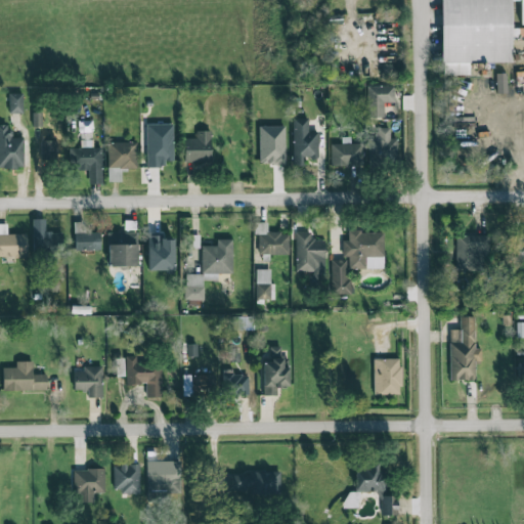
[(523,24),(521,25),(520,1),(510,1),(511,61),(440,62),(439,0),(523,0),(523,24)]
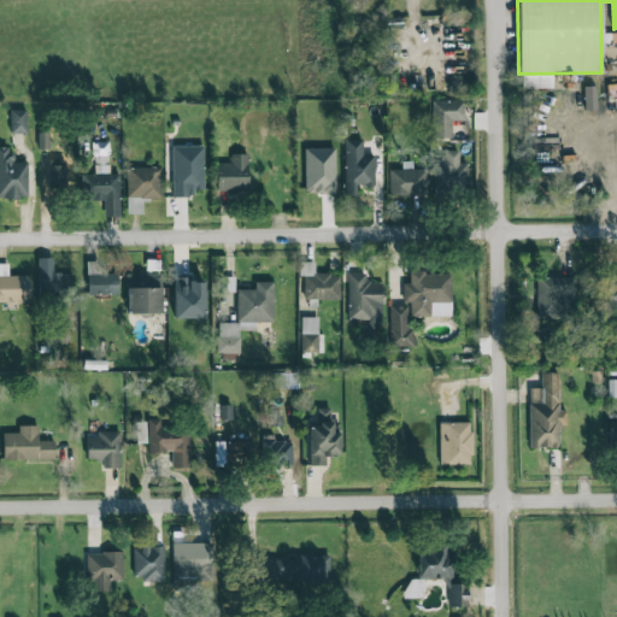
[(585,87),(586,110),(597,109),(595,87),(585,87)]
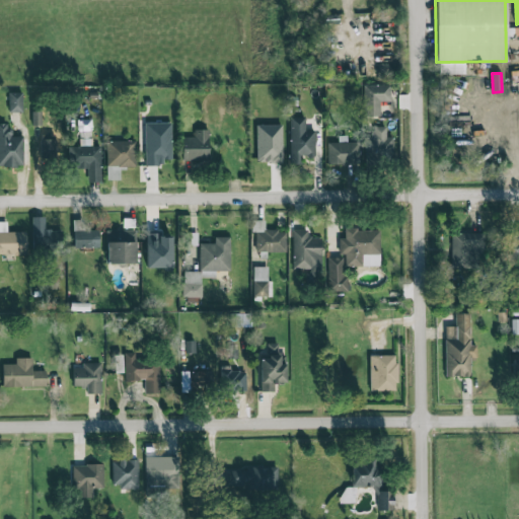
[(363,117),(380,116),(380,101),(389,101),(389,84),(363,85),(363,117)]
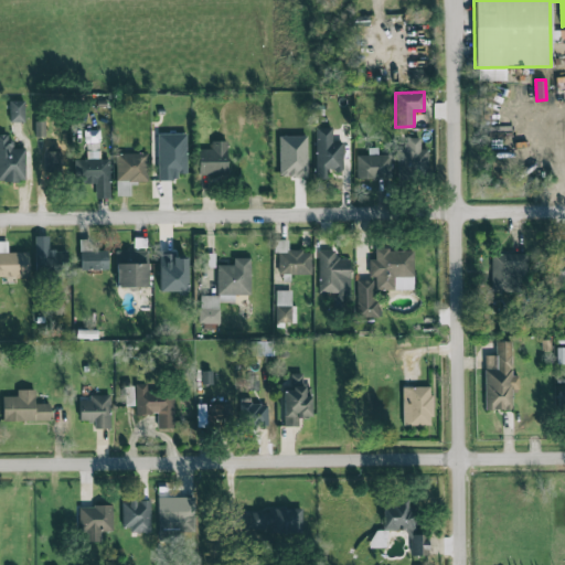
[(23,121),(24,100),(10,100),(10,121),(23,121)]
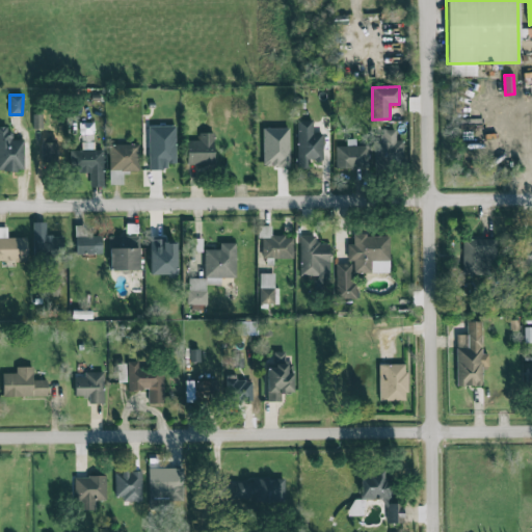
[(297,167),(309,167),(309,160),(323,160),(323,134),(313,134),(312,120),(296,121),(297,167)]
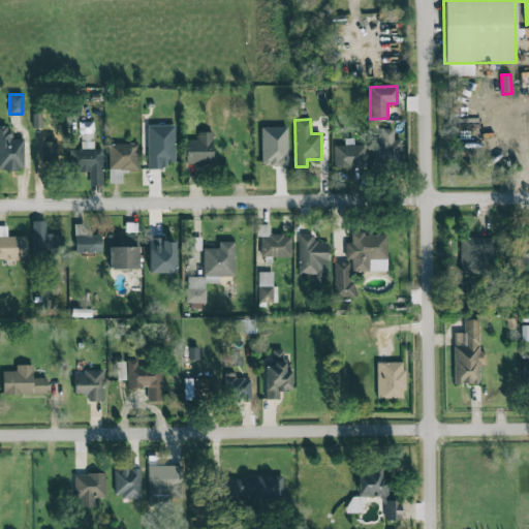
[(0,132),(0,170),(24,169),(24,138),(9,139),(9,125),(0,125),(0,132)]
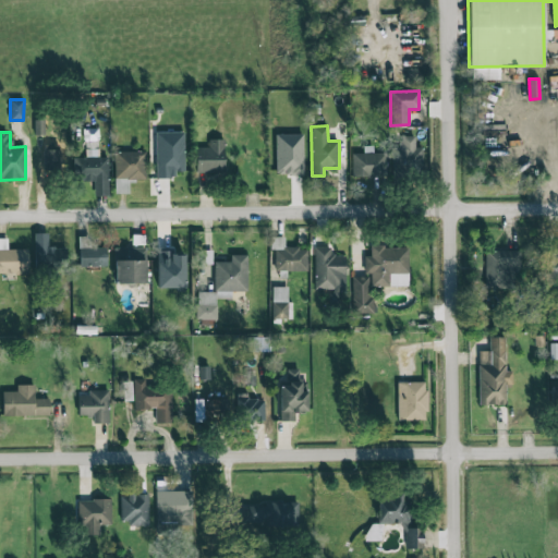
[(184,132),(156,132),(156,178),(174,178),(174,171),(184,171),(184,132)]
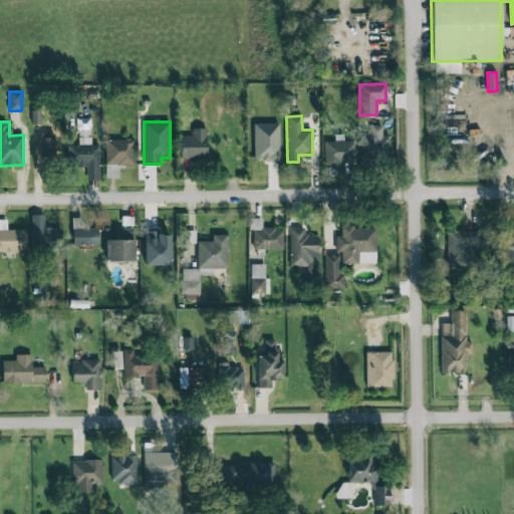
[(279,123),(254,123),(254,161),(279,161),(279,123)]
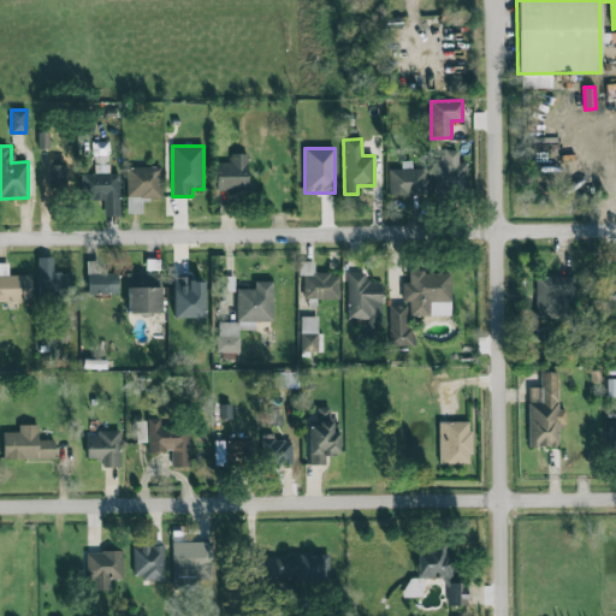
[(457,150),(442,150),(442,163),(434,163),(433,190),(467,191),(467,163),(457,163),(457,150)]
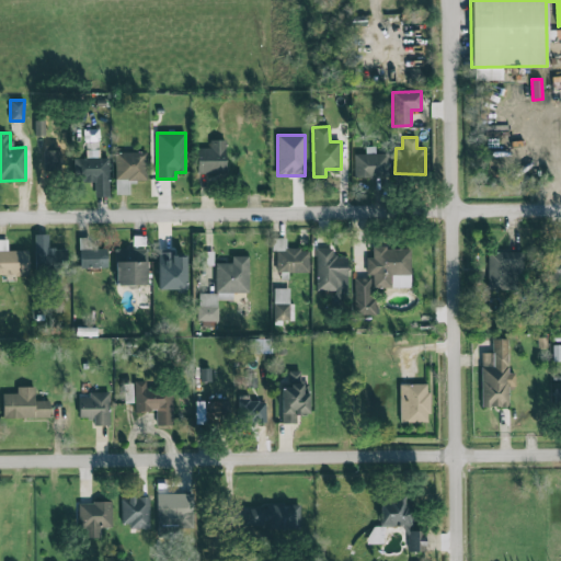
[(225,140),(209,140),(209,148),(196,148),(197,173),(226,172),(225,140)]
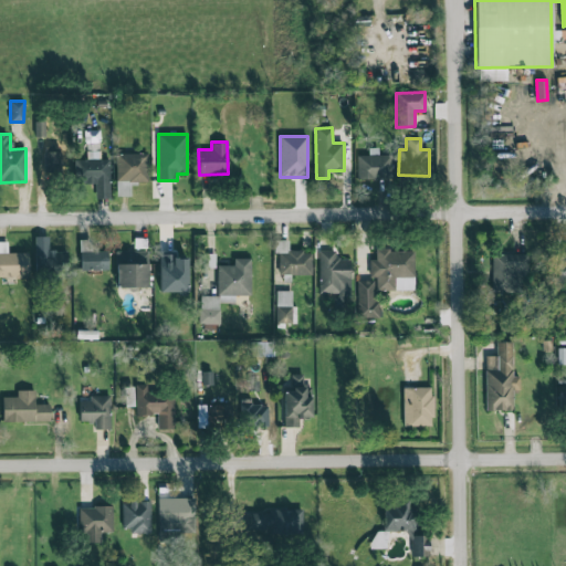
[(357,156),(358,180),(392,178),(391,152),(369,153),(369,155),(357,156)]
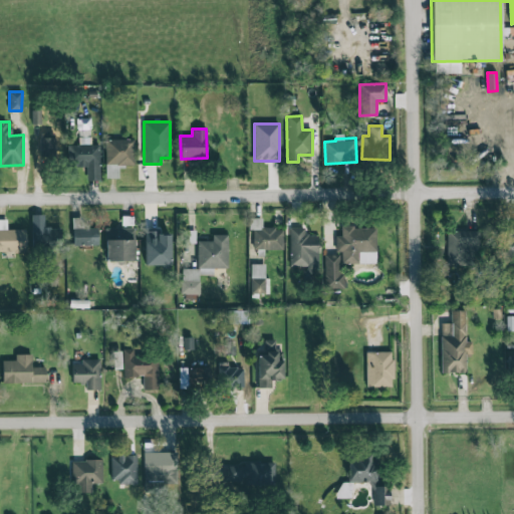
[(40,158),(63,157),(63,146),(56,146),(56,139),(40,139),(40,158)]
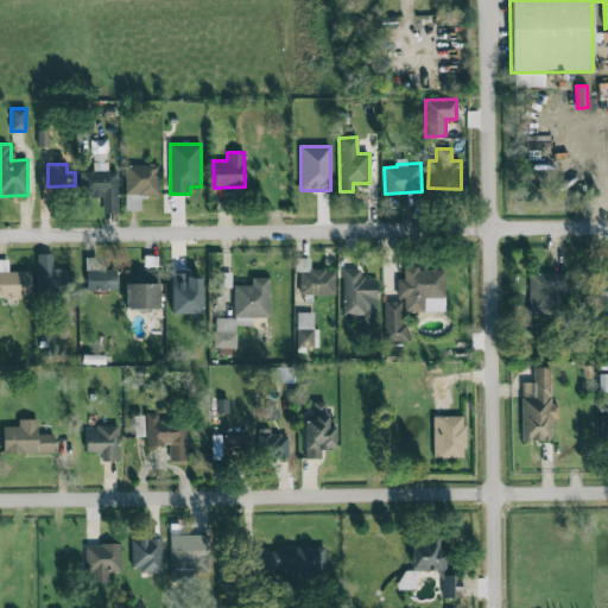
[(125,210),(140,210),(140,196),(159,195),(158,164),(124,165),(125,210)]
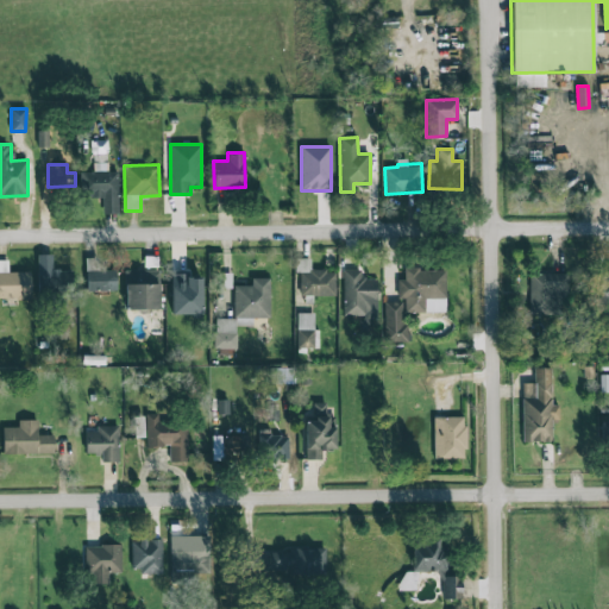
[(52,255),(38,255),(37,295),(75,295),(76,270),(52,269),(52,255)]
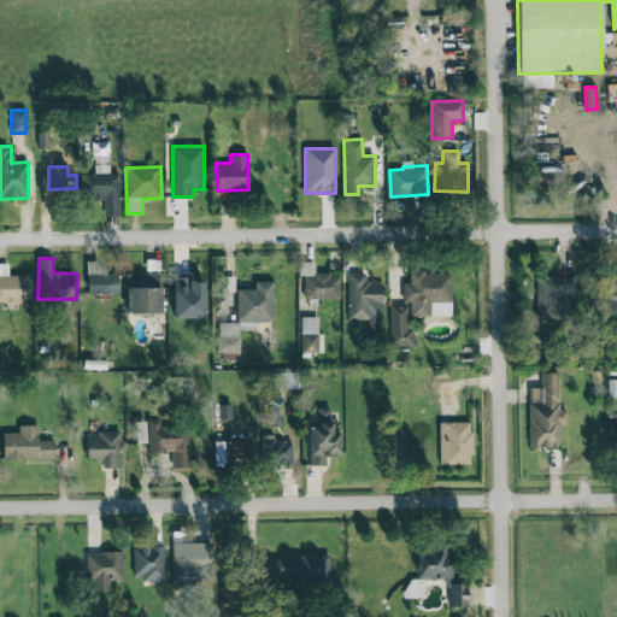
[(87,295),(118,294),(117,274),(104,274),(103,260),(86,262),(87,295)]
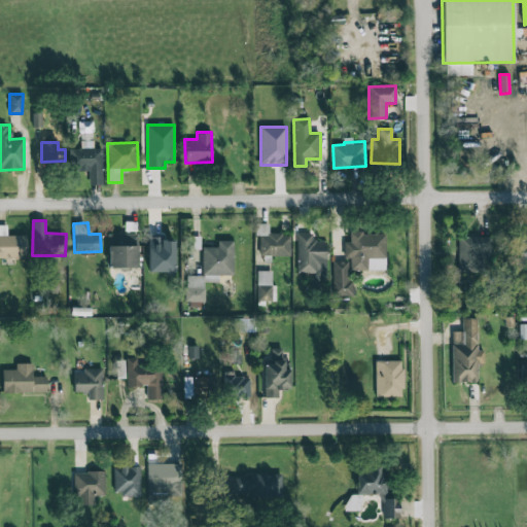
[(259,255),(290,256),(290,234),(269,234),(269,224),(256,223),(255,237),(259,237),(259,255)]
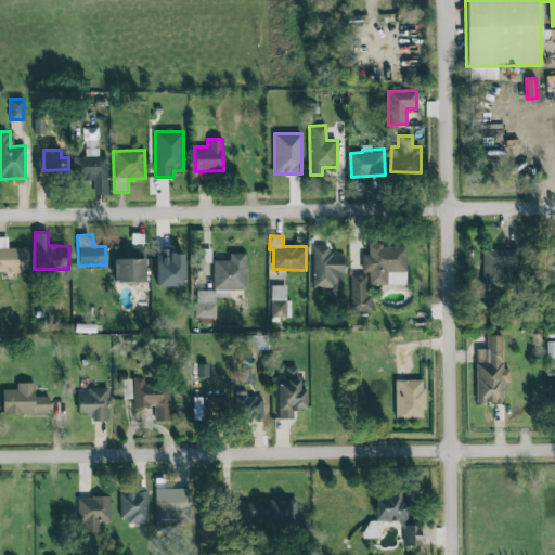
[(28,247),(8,248),(7,237),(0,236),(0,263),(0,272),(28,272),(28,247)]
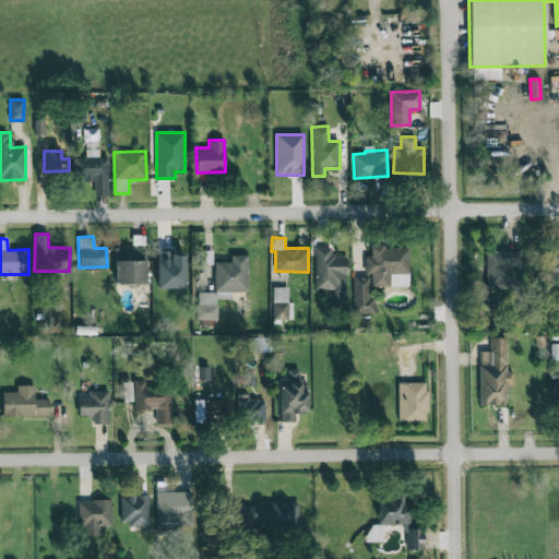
[(146,247),(115,248),(116,284),(147,284),(146,247)]
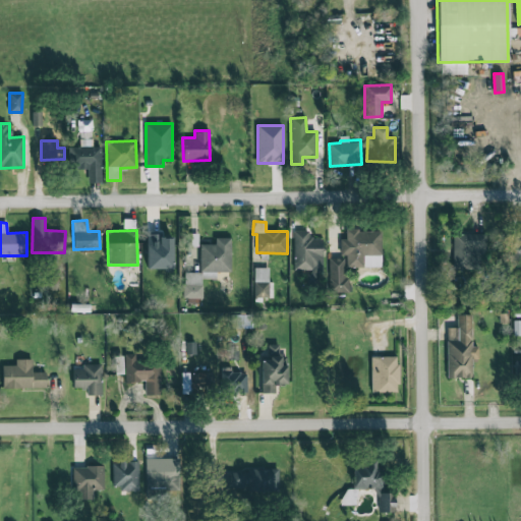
[(381,230),(346,231),(346,239),(340,239),(341,255),(346,255),(346,268),(382,267),(381,230)]
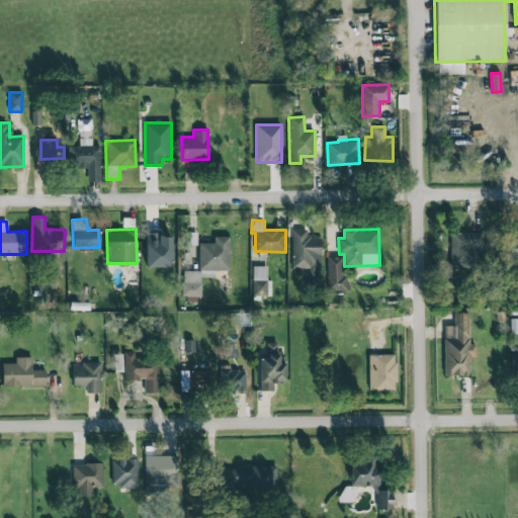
[(291,230),(292,270),(321,269),(320,237),(308,237),(308,230),(291,230)]
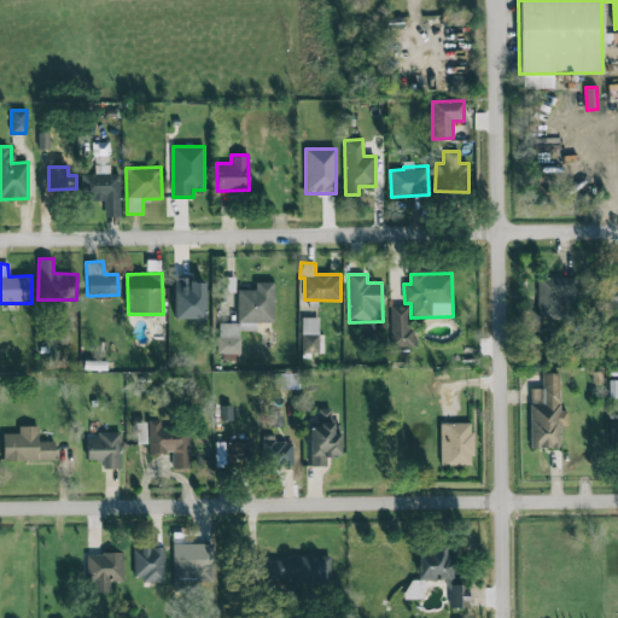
[(606,309),(617,308),(617,275),(606,277),(606,309)]
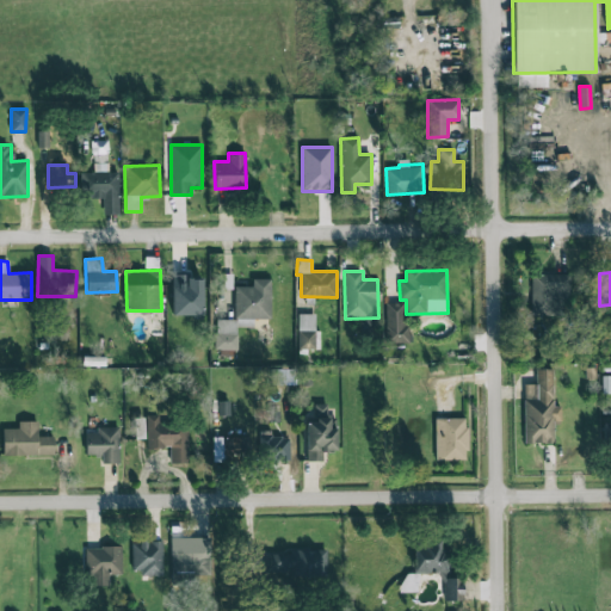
[(569,275),(531,275),(531,315),(560,315),(560,302),(569,302),(569,275)]
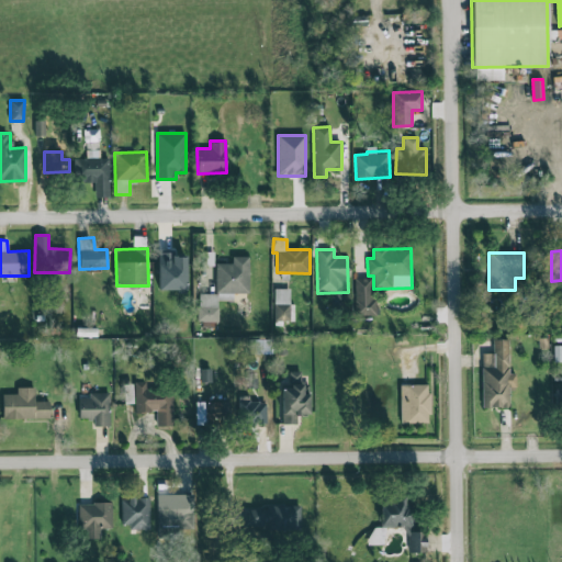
[(158,290),(187,290),(186,254),(158,254),(158,290)]
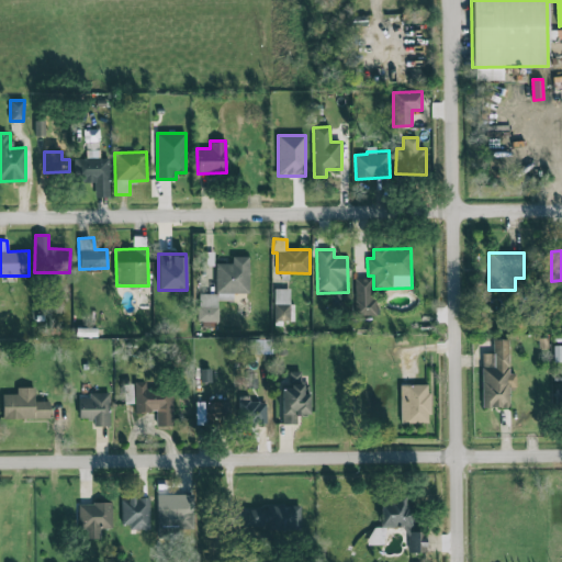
[(248,257),(232,257),(232,263),(215,263),(216,293),(198,294),(199,322),(218,322),(217,300),(228,300),(228,293),(249,293),(248,257)]
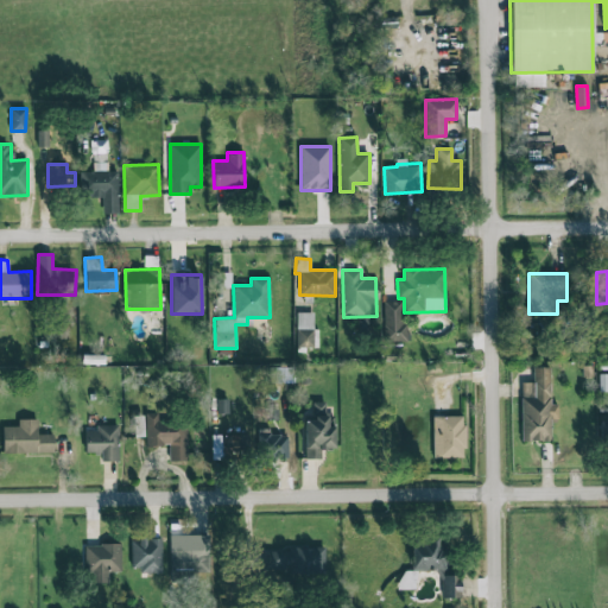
[(382,341),(404,342),(405,302),(384,302),(382,341)]
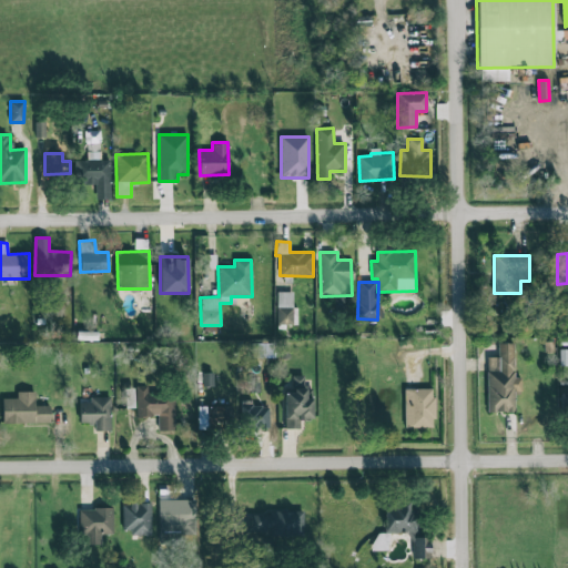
[(295,292),(276,292),(276,325),(295,325),(295,292)]
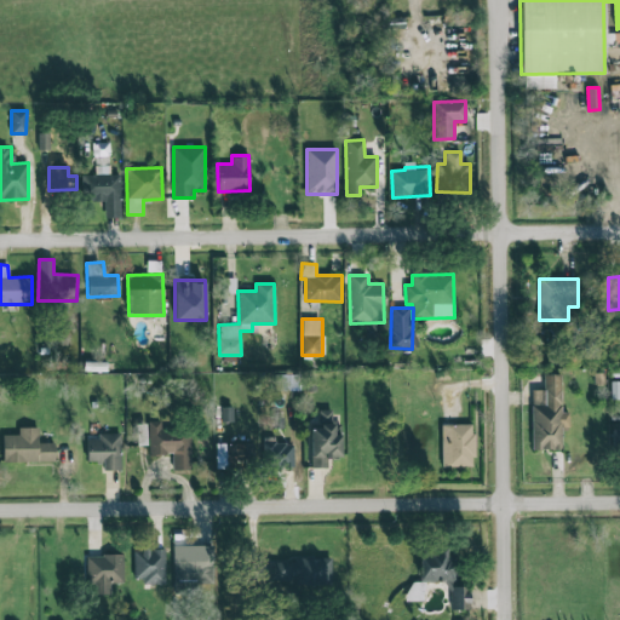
[(299,374),(275,375),(276,391),(299,390),(299,374)]
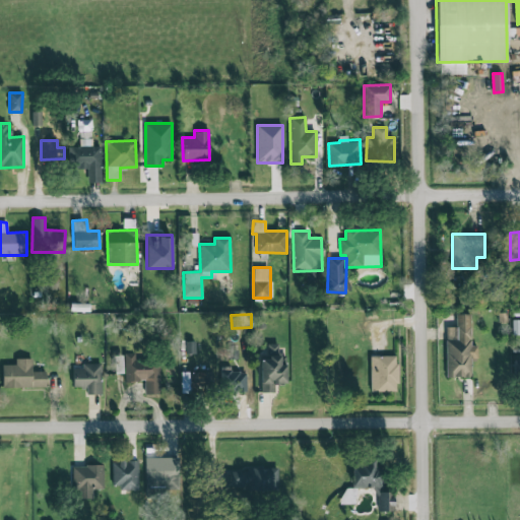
[(471,315),(456,314),(456,327),(446,327),(446,377),(471,377),(471,359),(477,359),(477,345),(471,345),(471,315)]
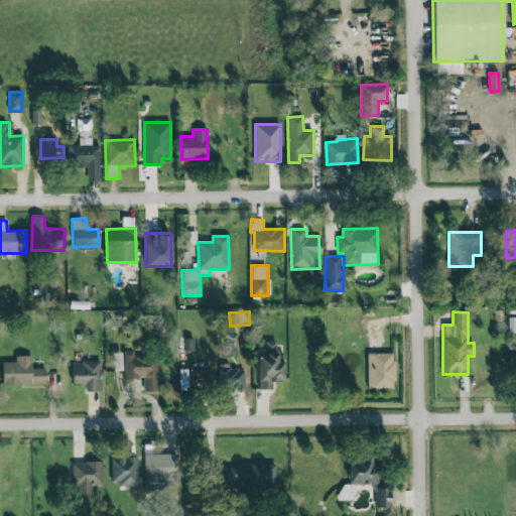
[(284,383),(283,362),(277,362),(276,342),(265,342),(266,356),(257,357),(257,384),(284,383)]
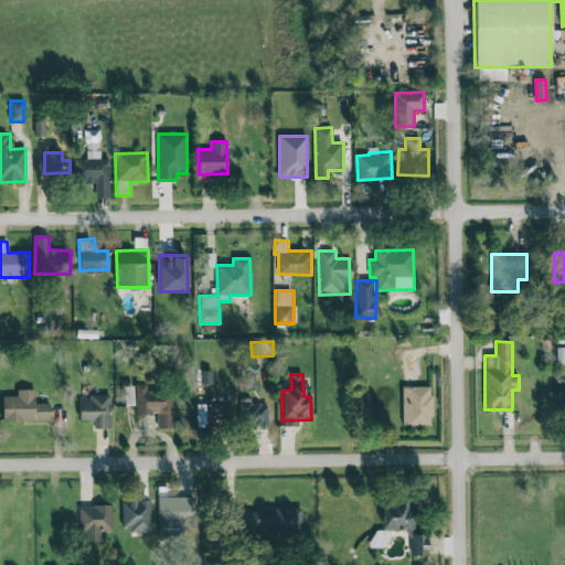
[(173,393),(149,394),(149,383),(135,383),(135,415),(157,415),(158,428),(174,428),(173,393)]
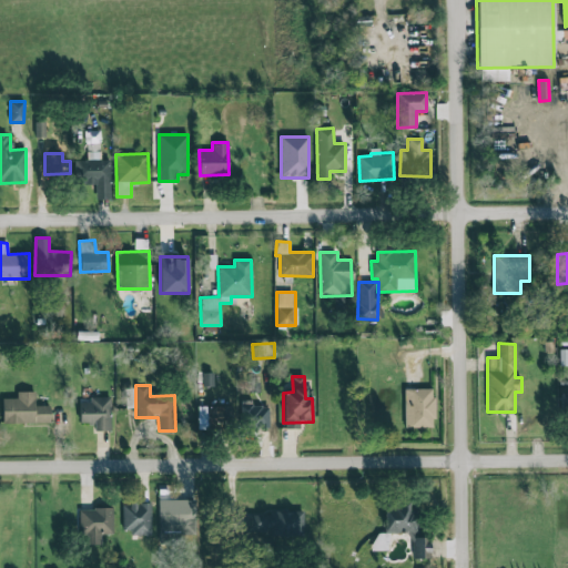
[(404,389),(405,427),(435,427),(434,388),(404,389)]
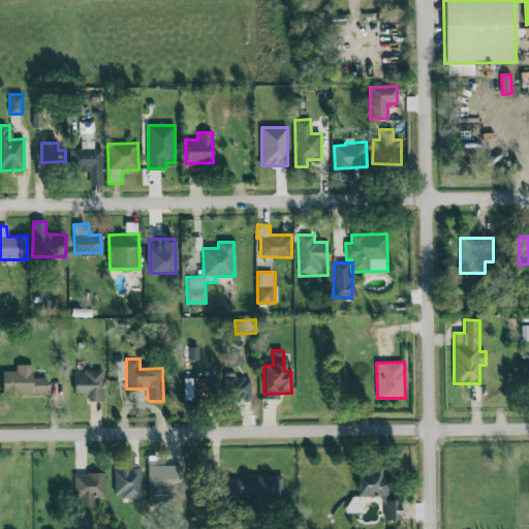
[(45,395),(45,377),(33,377),(32,365),(16,365),(16,371),(3,371),(3,395),(45,395)]
